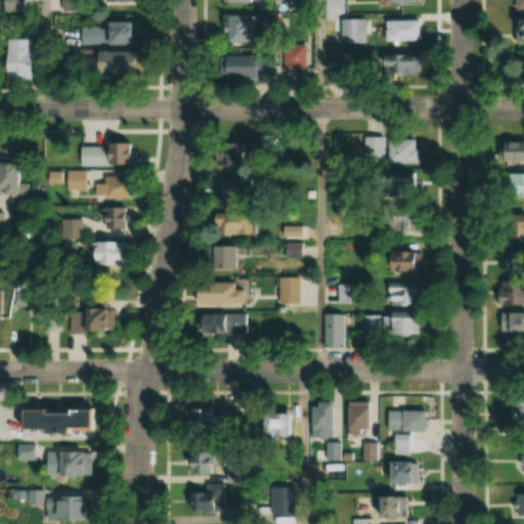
[(523,0),(513,0),(514,8),(523,8),(523,0)]
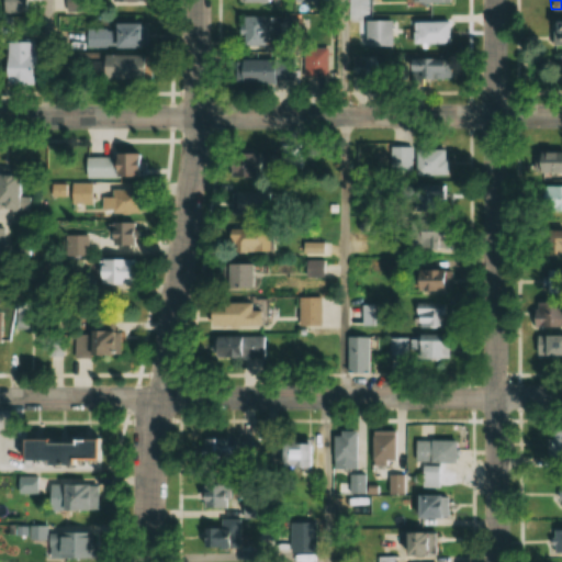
[(238,45),(282,45),(282,15),(238,15),(238,45)]
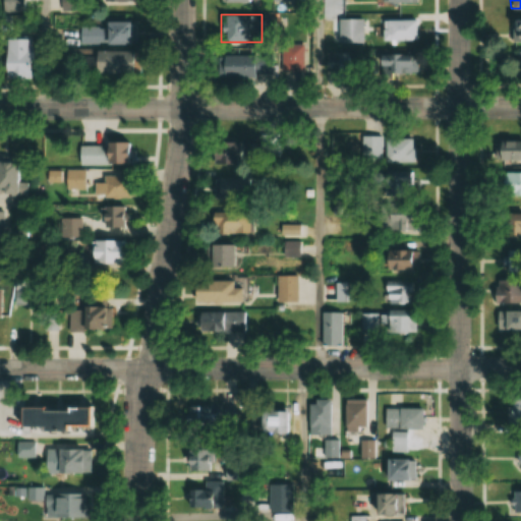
[(338,43),(363,43),(363,18),(338,18),(338,43)]
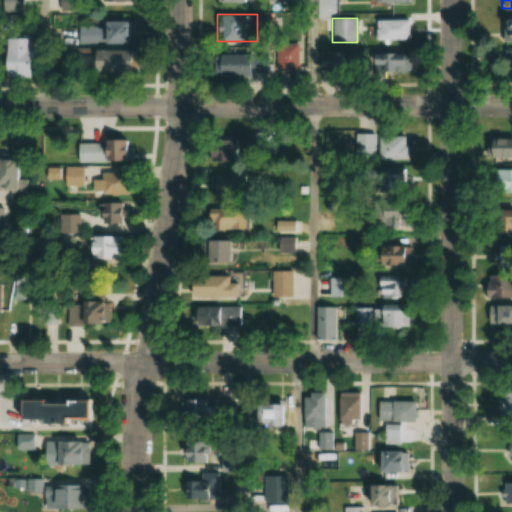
[(375,39),(404,39),(404,19),(375,19),(375,39)]
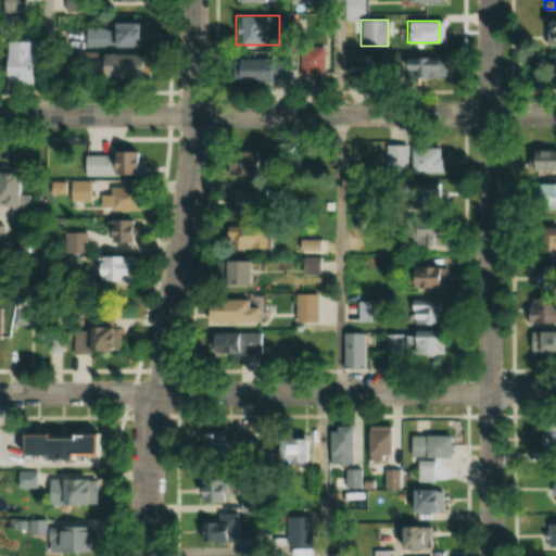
[(83,47),(131,48),(133,23),(105,23),(105,26),(83,26),(83,47)]
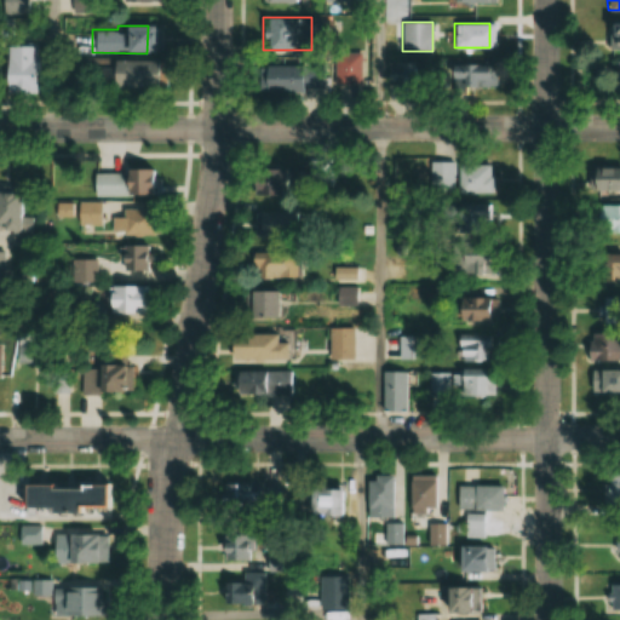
[(33,45),(1,46),(4,98),(34,98),(33,45)]
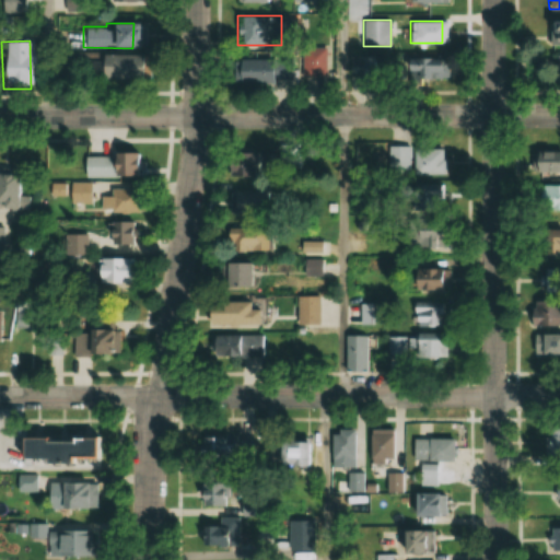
[(325,76),(325,47),(301,47),(301,76),(325,76)]
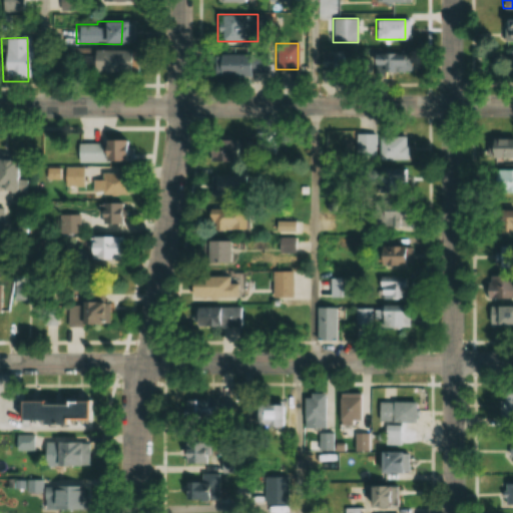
[(123,49),(87,49),(87,72),(123,72),(123,49)]
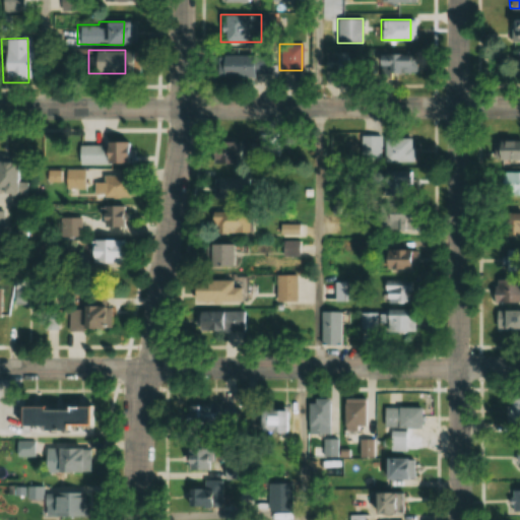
[(375,75),(415,74),(415,52),(374,52),(375,75)]
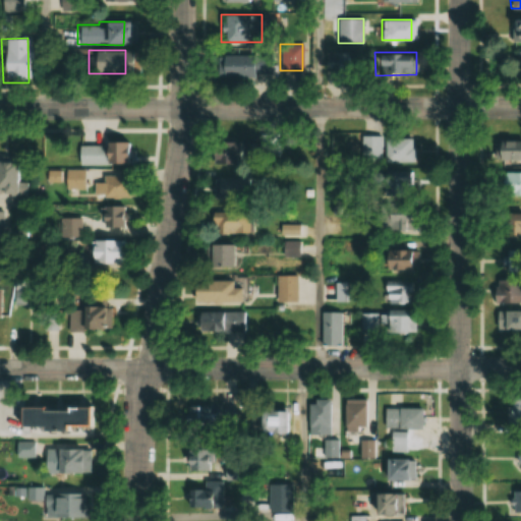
[(252,76),(252,73),(270,72),(269,53),(217,55),(218,78),(252,76)]
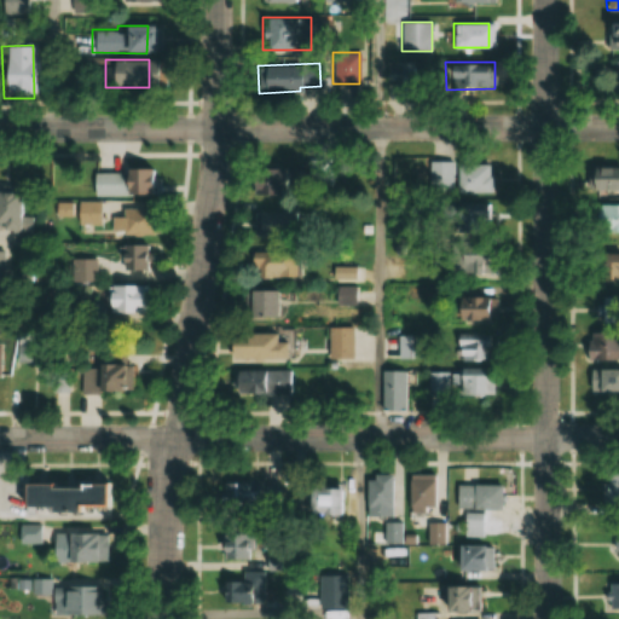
[(491,165),(457,165),(457,192),(491,194),(491,165)]
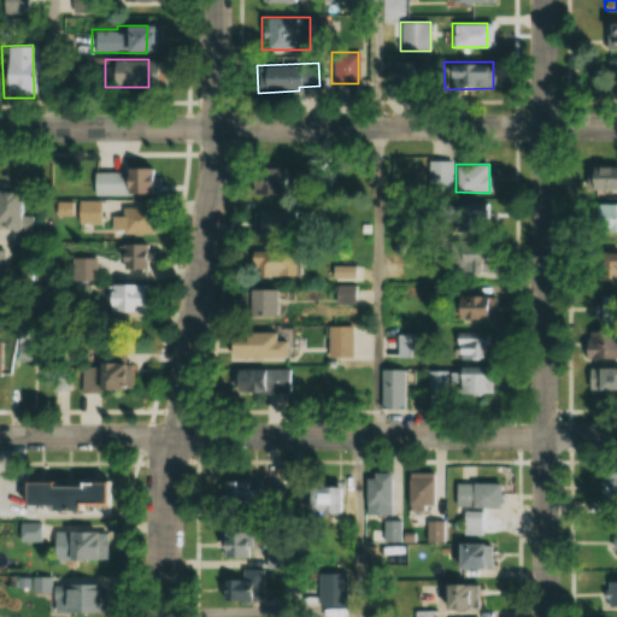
[(278,195),(278,168),(245,168),(245,195),(278,195)]
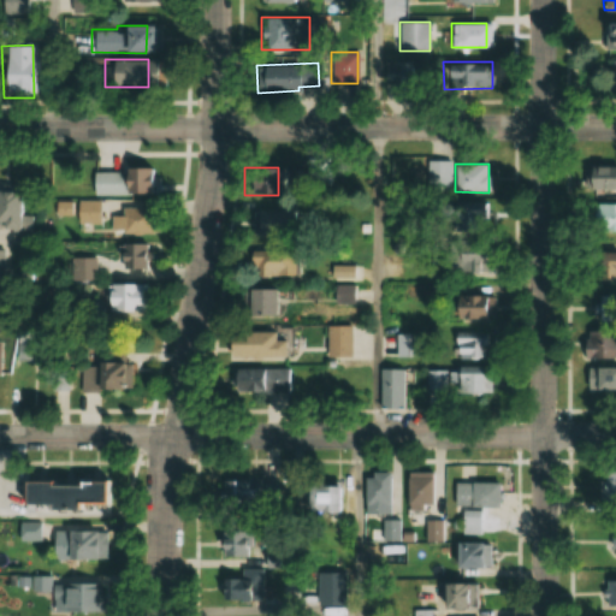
[(153,170),(90,170),(92,195),(153,194),(153,170)]
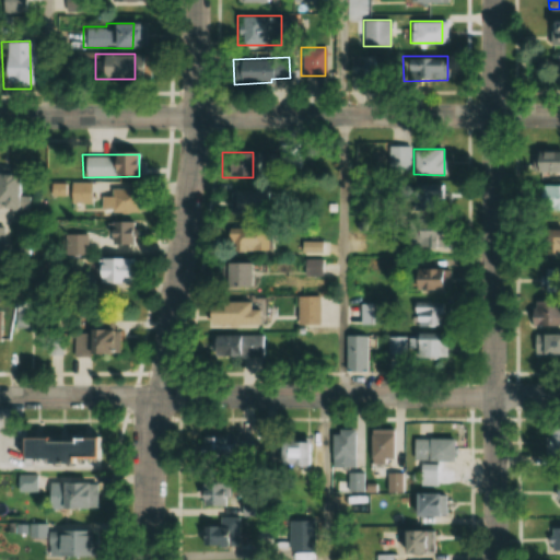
[(391,155),(391,171),(410,171),(410,155),(391,155)]
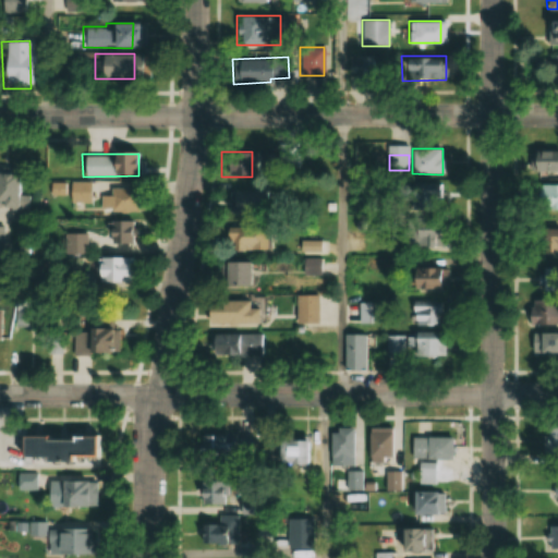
[(15,174),(0,174),(0,205),(15,205),(15,174)]
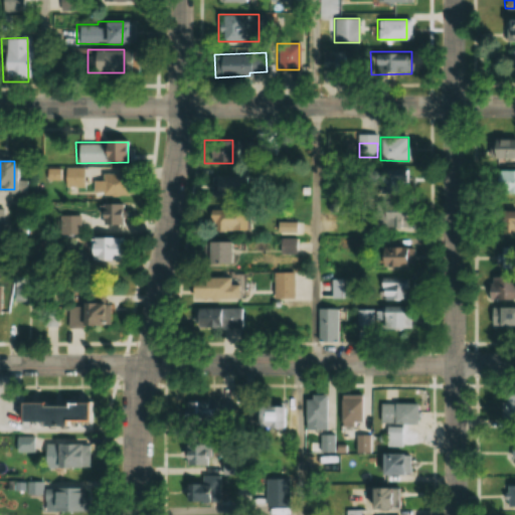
[(63,186),(81,186),(81,168),(63,168),(63,186)]
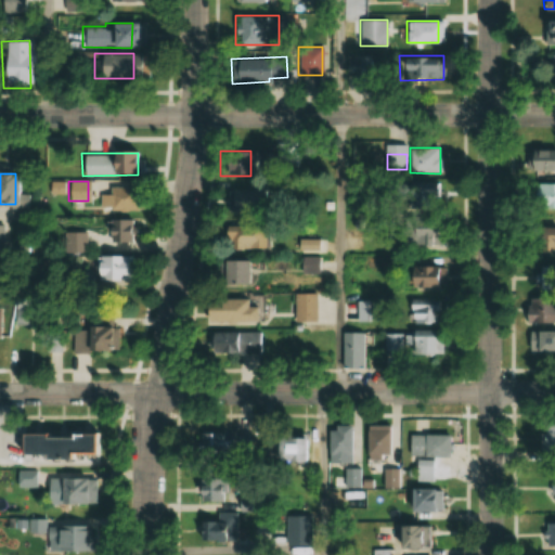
[(554,182),(532,183),(532,208),(554,208),(554,182)]
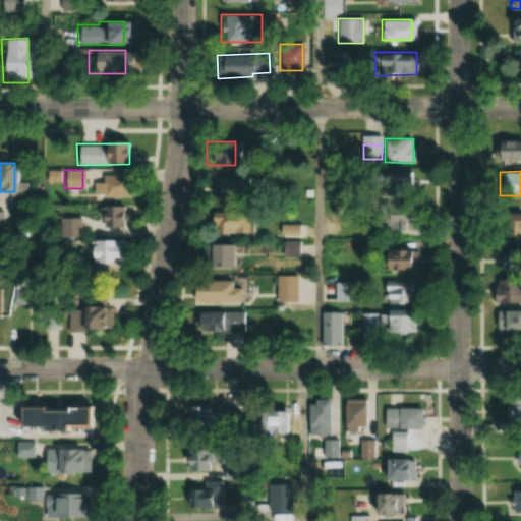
[(382,174),(382,194),(411,194),(411,174),(382,174)]
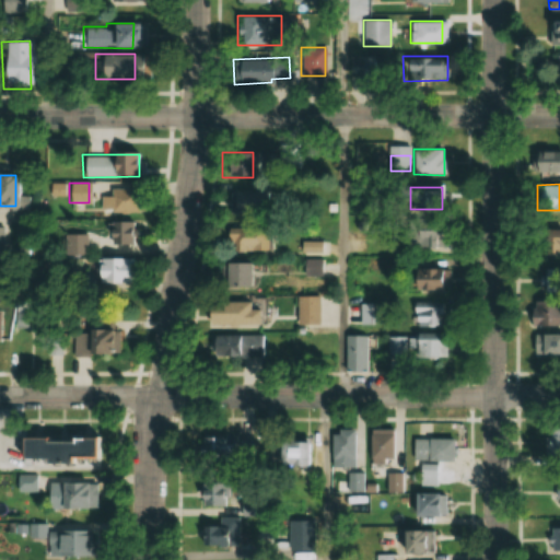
[(108,188),(108,212),(144,212),(144,188),(108,188)]
